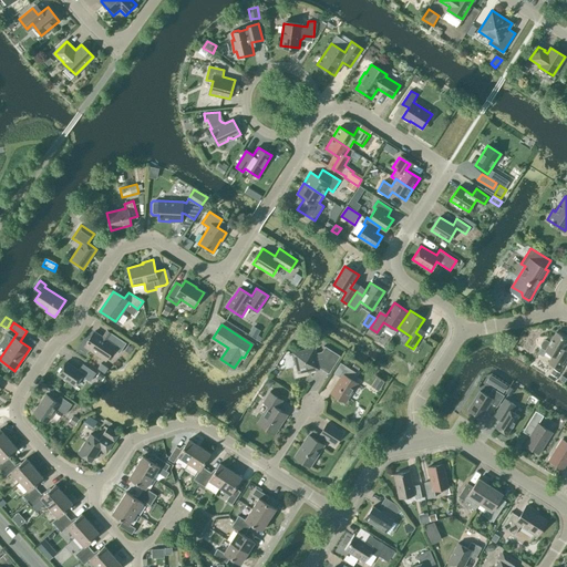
[(260,330),(253,326),(248,333),(256,338),(260,330)]
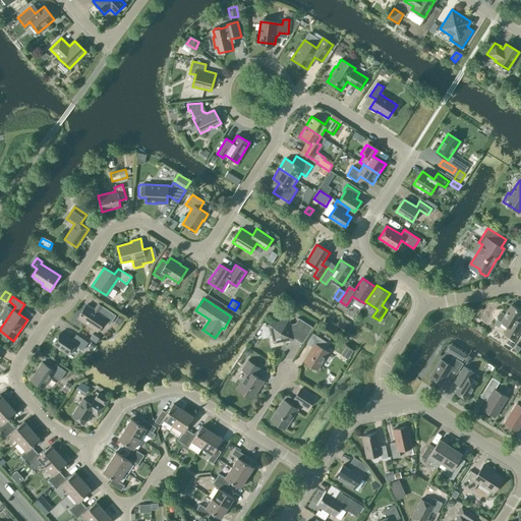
[(110,325),(116,315),(102,305),(98,311),(87,304),(77,319),(97,331),(104,321),(110,325)]
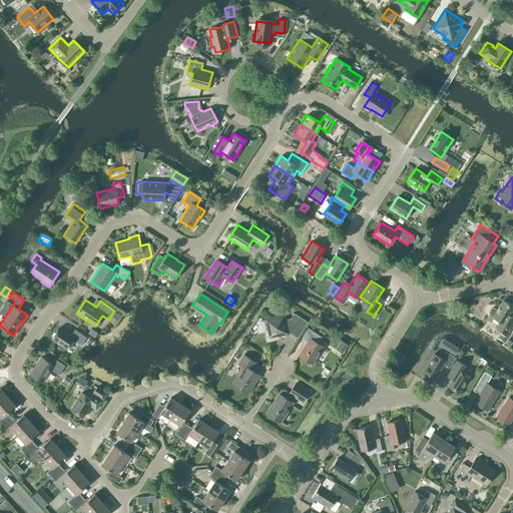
[(507,319),(512,308),(512,306),(503,301),(497,310),(494,308),(491,309),(489,312),(489,315),(487,320),(491,323),(494,318),(500,322),(496,328),(506,334),(512,322),(507,319)]
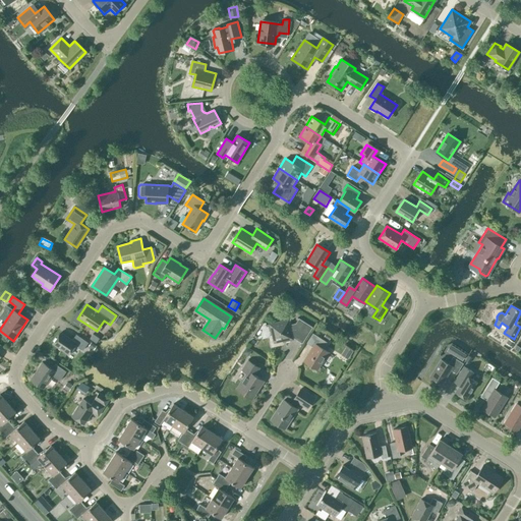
[(304,339),(311,327),(299,319),(296,324),(290,325),(288,320),(270,324),(272,335),(270,336),(272,346),(282,343),(282,341),(293,339),(292,337),(295,333),(304,339)]
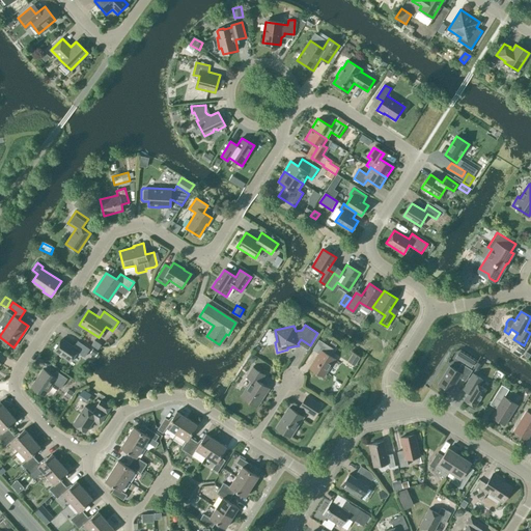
[(84,357),(89,350),(78,341),(74,347),(62,339),(54,350),(70,361),(77,352),(84,357)]
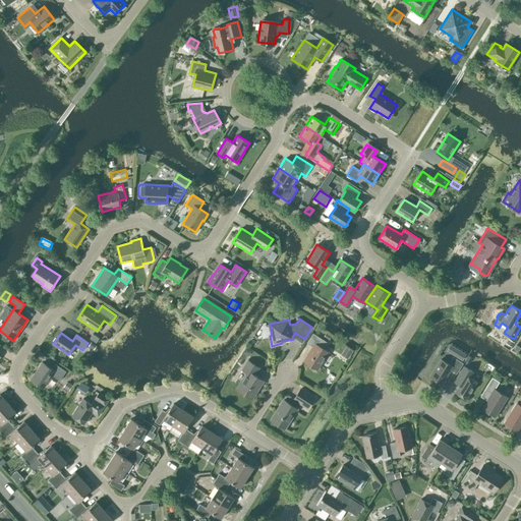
[(316,369),(329,352),(324,349),(328,342),(312,333),(306,343),(313,347),(304,361),(316,369)]
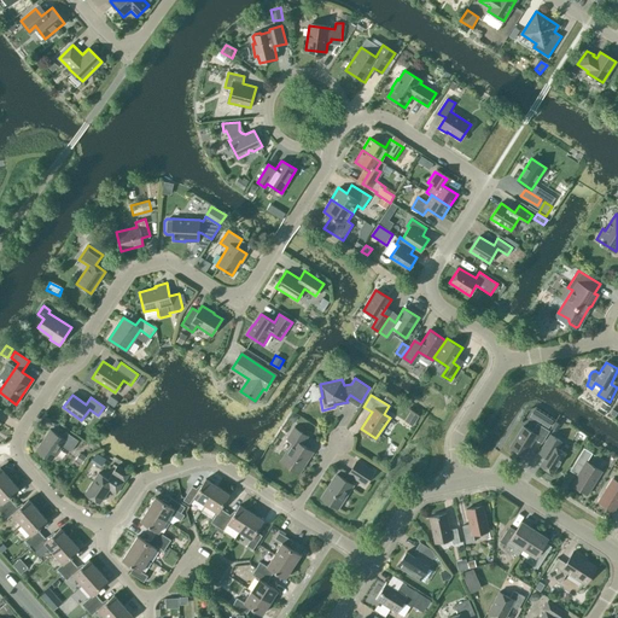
[(413,427),(420,418),(412,413),(406,423),(413,427)]
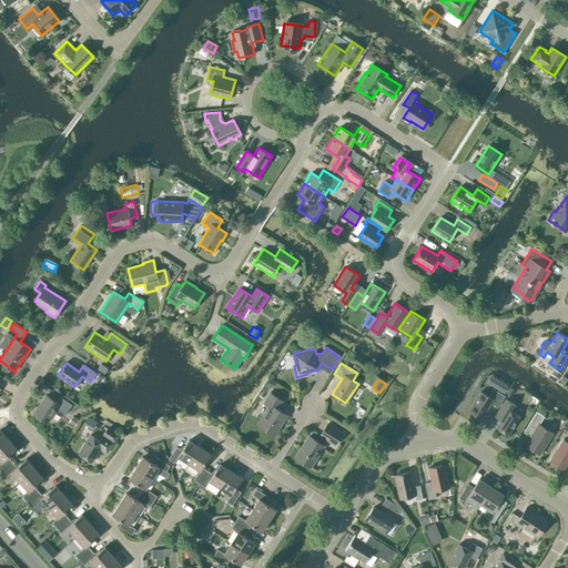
[(508,386),(500,381),(496,388),(504,394),(508,386)]
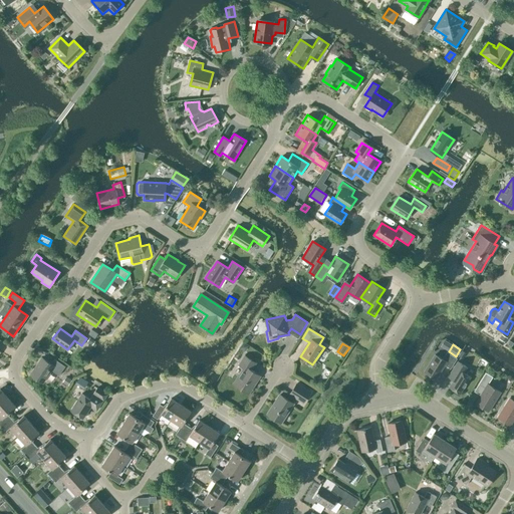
[(425,371),(436,378),(444,364),(451,368),(457,358),(447,352),(443,359),(435,354),(425,371)]
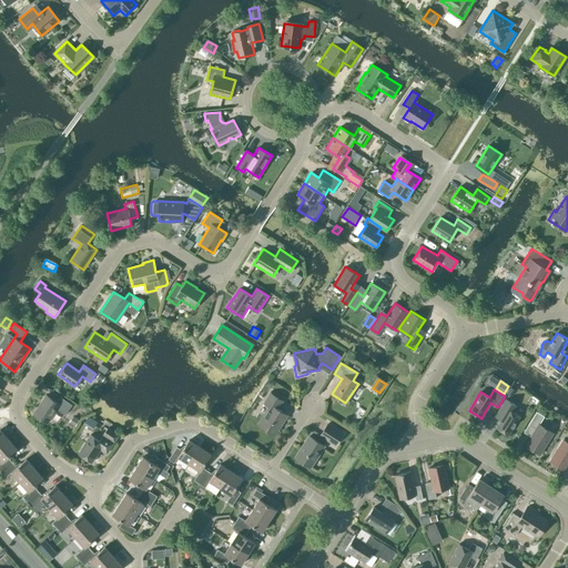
[(273,434),(286,414),(277,408),(283,401),(271,393),(264,403),(270,407),(259,425),(273,434)]
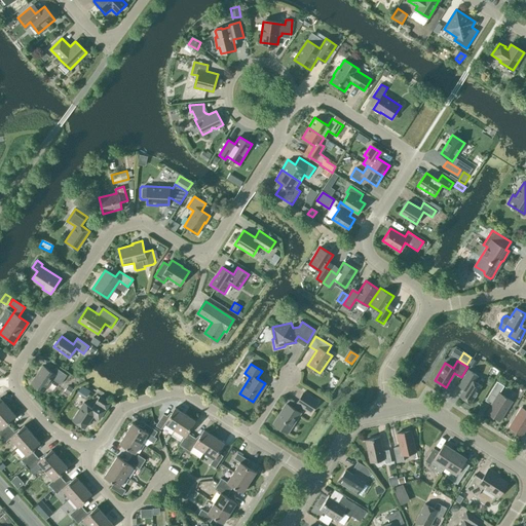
[(60,384),(67,375),(55,367),(52,372),(43,366),(31,383),(44,391),(52,379),(60,384)]
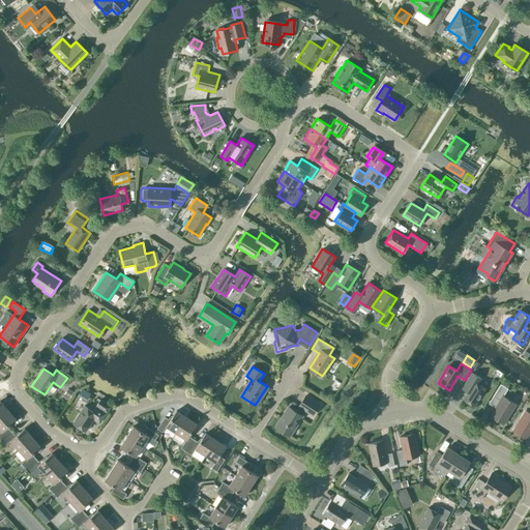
[(474,406),(484,388),(478,384),(481,378),(472,373),(466,383),(471,386),(463,399),(474,406)]
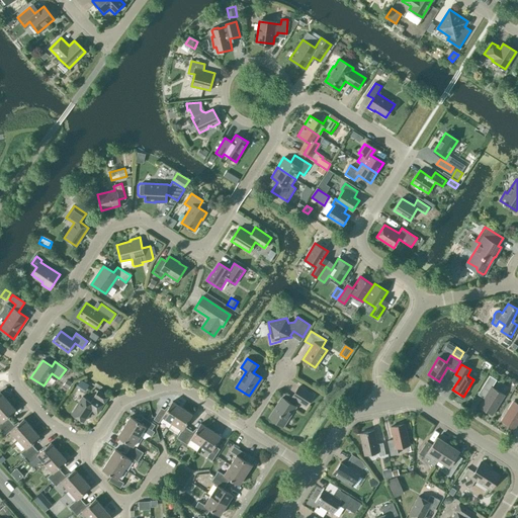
[(492,414),(504,395),(492,386),(496,379),(490,375),(481,390),(487,393),(479,406),(492,414)]
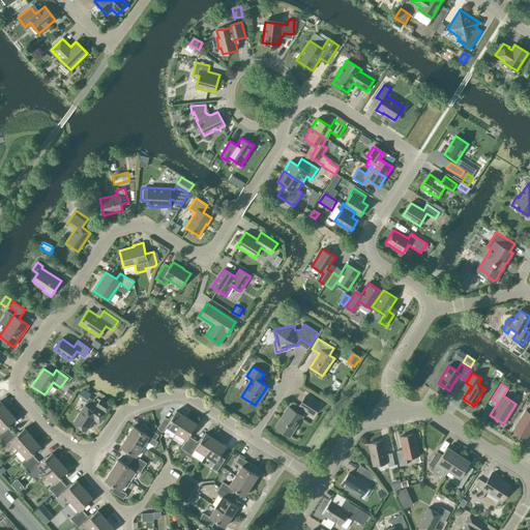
[(75,391),(68,387),(64,393),(70,398),(75,391)]
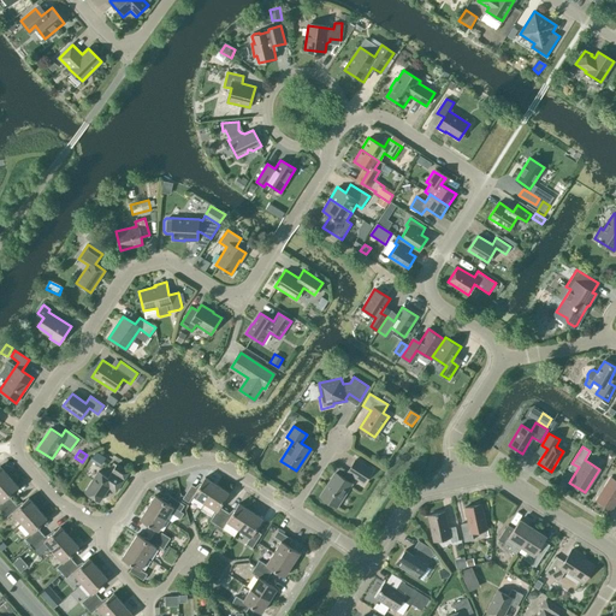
[(363,483),(372,471),(355,460),(348,472),(344,478),(336,473),(320,496),(337,507),(351,483),(355,477),(363,483)]
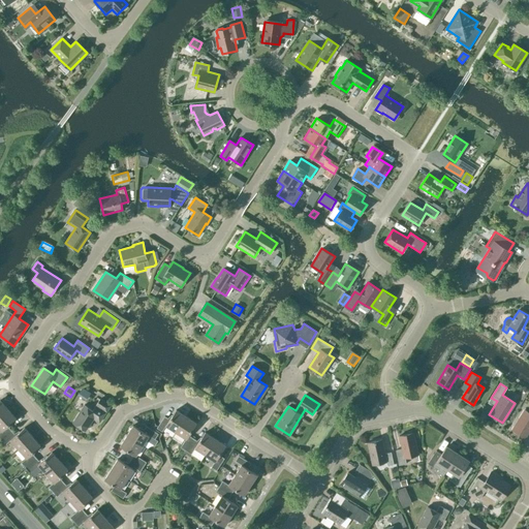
[(99,422),(111,405),(100,398),(93,410),(84,405),(72,423),(85,430),(93,417),(99,422)]
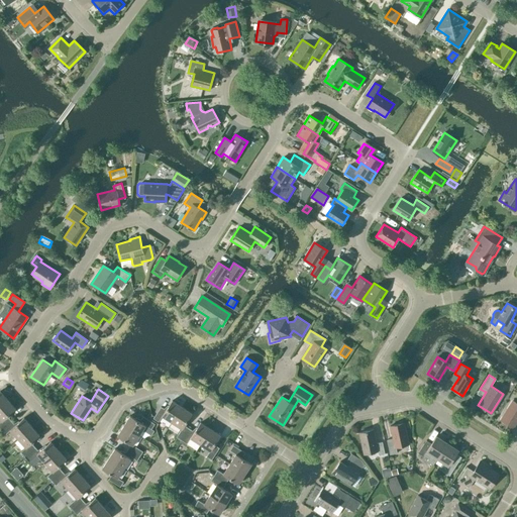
[(8,400),(0,406),(0,418),(2,421),(0,422),(0,428),(1,430),(11,420),(7,416),(15,409),(8,400)]
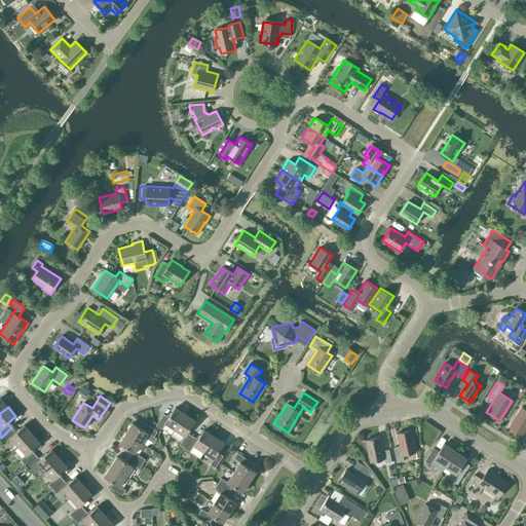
[(525,410),(521,407),(509,426),(523,435),(525,428),(525,410)]
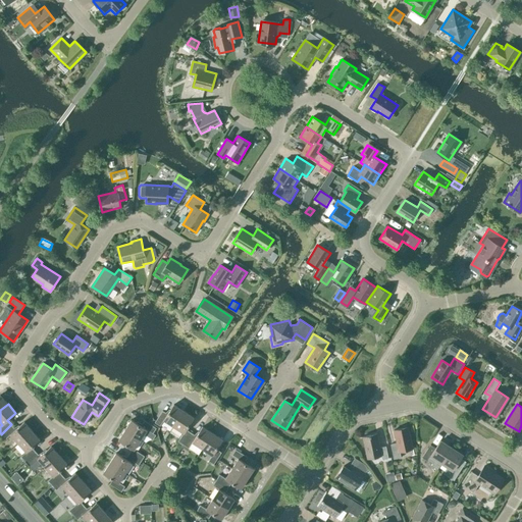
[(173,426),(184,411),(173,405),(167,414),(162,411),(155,422),(160,426),(164,420),(173,426)]
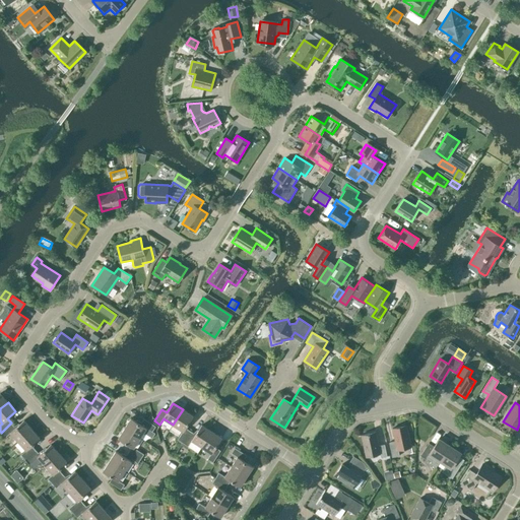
[(183,409),(173,425),(183,431),(178,440),(183,443),(190,431),(185,428),(193,415),(183,409)]
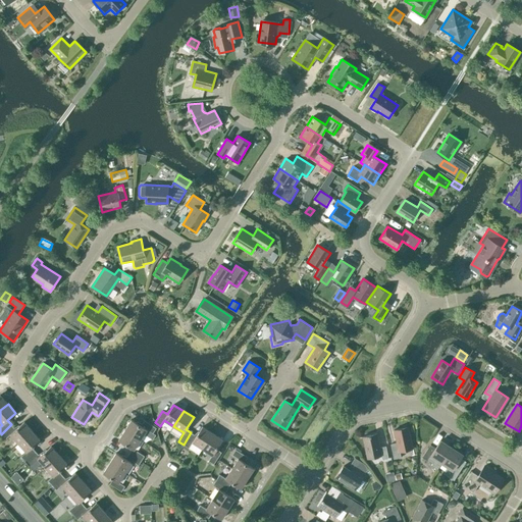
[(125,429),(141,439),(147,429),(153,433),(156,428),(144,420),(141,425),(132,419),(125,429)]
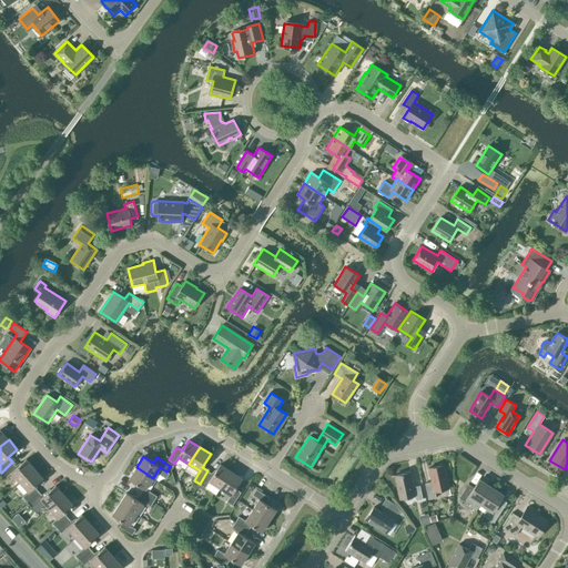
[(12,462),(1,473),(6,477),(11,473),(20,482),(34,468),(26,459),(17,467),(12,462)]
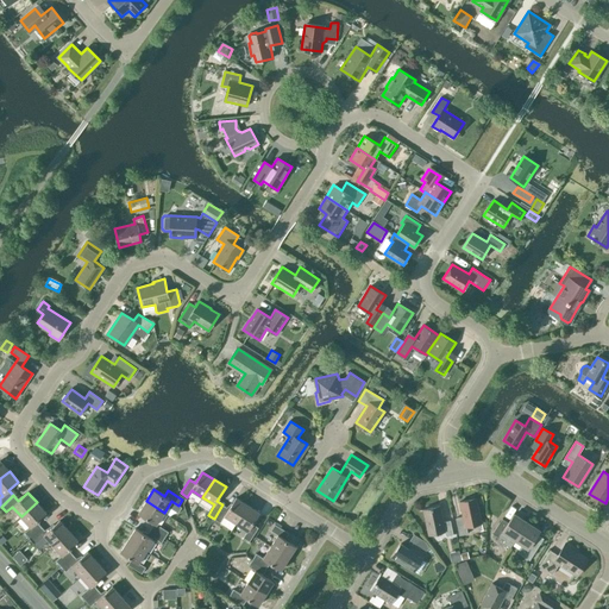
[(223,504),(214,519),(220,522),(225,516),(236,523),(248,506),(236,497),(228,508),(223,504)]
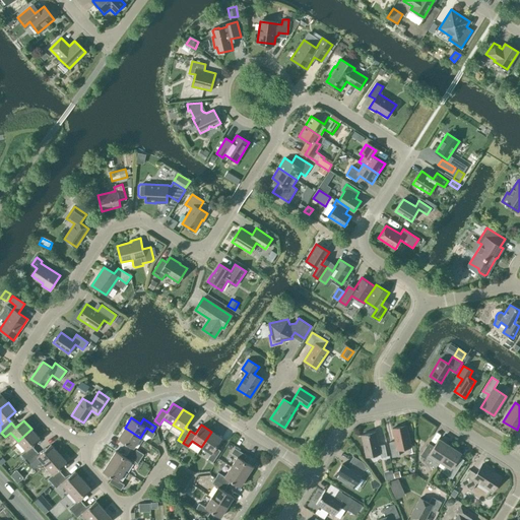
[(398,450),(411,447),(406,426),(392,429),(395,441),(389,442),(392,457),(399,456),(398,450)]
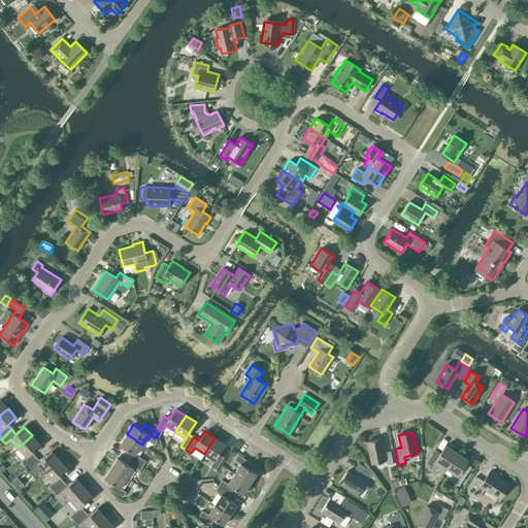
[(130,459),(142,466),(146,461),(135,455),(142,444),(127,434),(120,444),(134,454),(130,459)]
